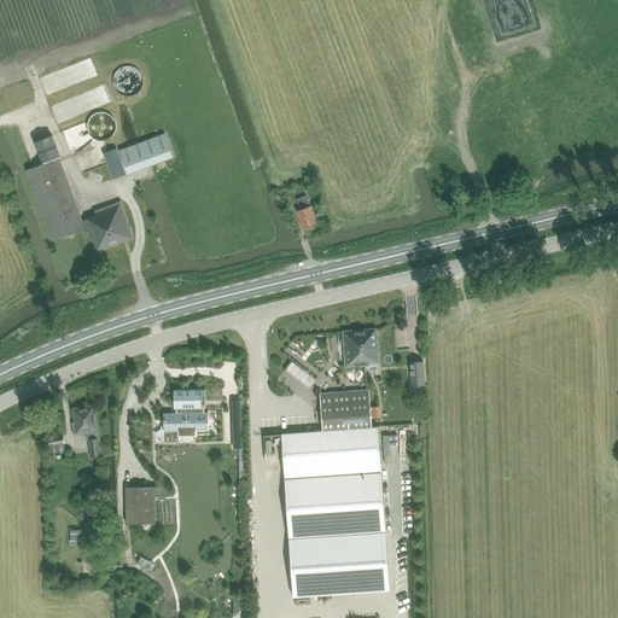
[(448,17),(471,10),(467,1),(444,9),(448,17)]
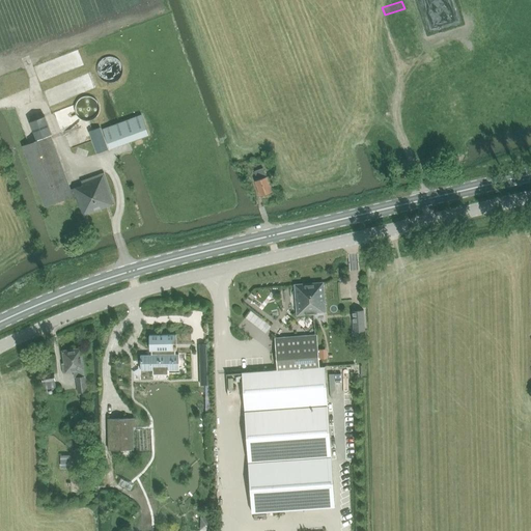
[(360,8),(361,16),(373,12),(372,5),(360,8)]
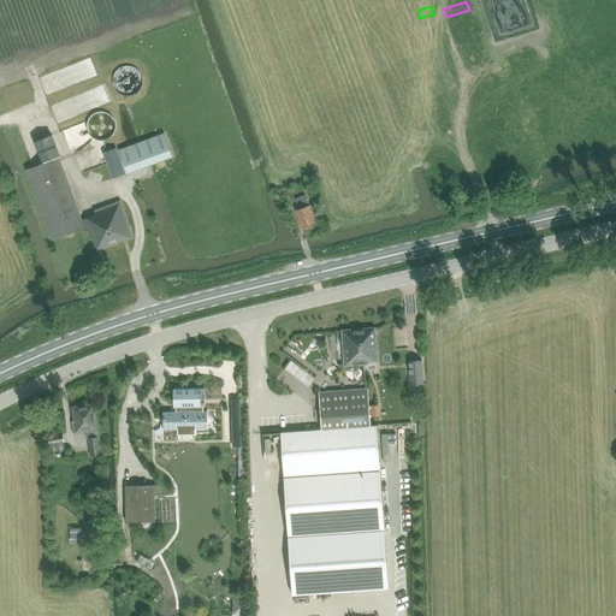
[(508,70),(516,66),(513,59),(504,63),(508,70)]
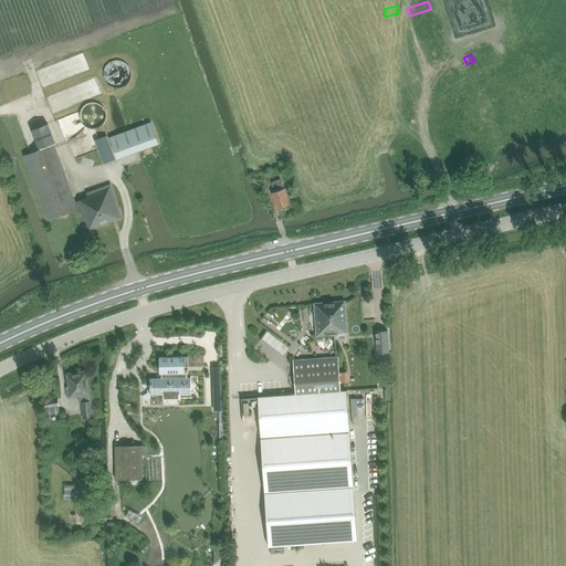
[(103,121),(103,117),(103,114),(102,112),(100,108),(98,106),(96,105),(93,103),(91,102),(87,102),(84,102),(82,103),(80,104),(77,106),(75,108),(73,111),(72,114),(72,117),(72,118),(73,122),(74,125),(75,128),(79,130),(81,132),(85,133),(86,133),(91,133),(93,133),(96,130),(98,129),(101,126),(102,124),(103,121)]
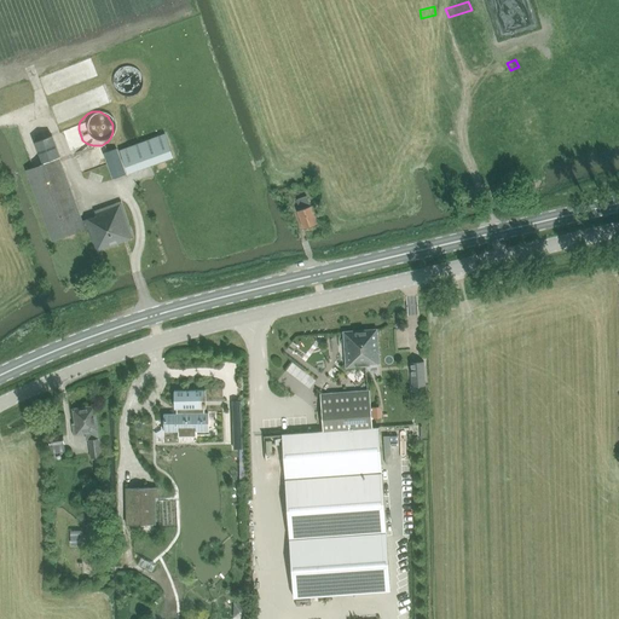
[(168,134),(120,145),(126,171),(174,158),(168,134)]
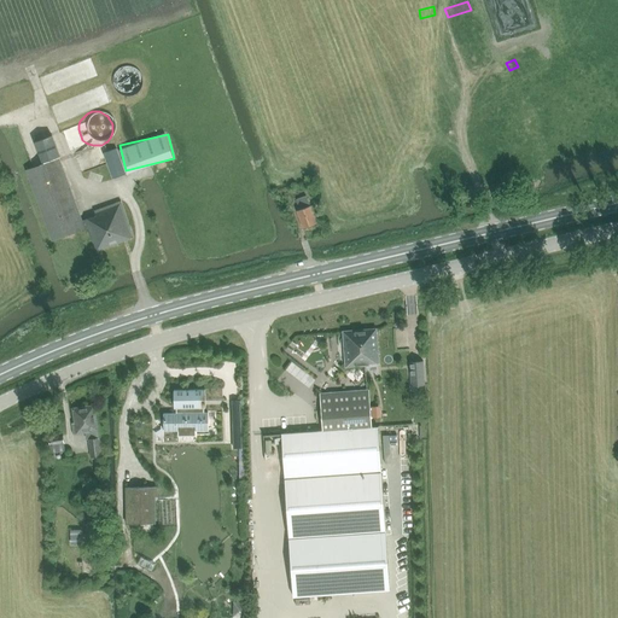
[(35,143),(42,163),(41,163),(42,164),(25,170),(52,240),(88,228),(97,251),(134,238),(121,202),(94,211),(95,216),(82,221),(59,157),(60,157),(52,136),(35,143)]
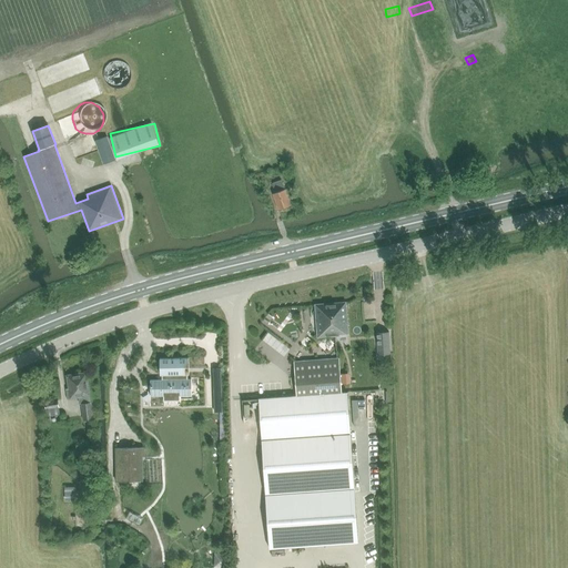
[(449,155),(470,135),(464,129),(443,149),(449,155)]
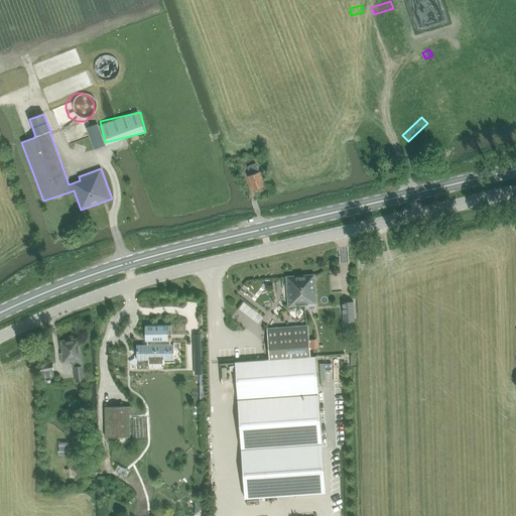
[(86,128),(94,149),(105,145),(97,124),(86,128)]
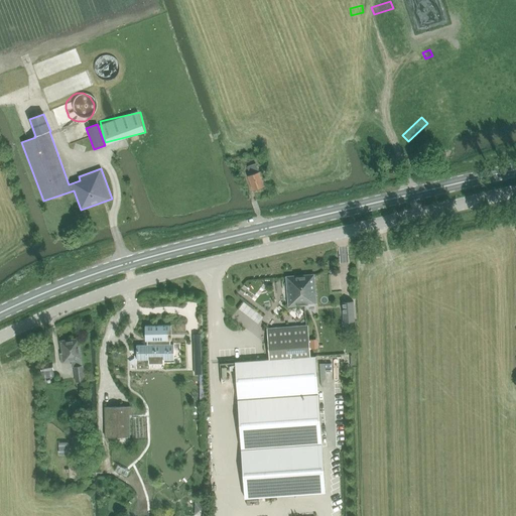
[(248,176),(253,190),(264,186),(259,172),(256,163),(247,166),(250,175),(248,176)]
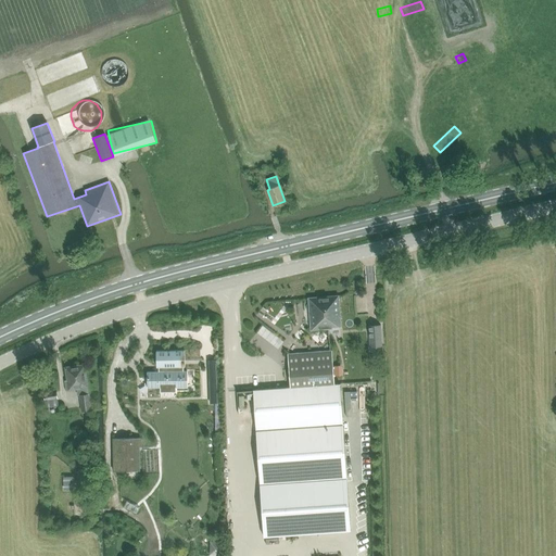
[(308,299),(311,330),(340,328),(338,297),(308,299)]
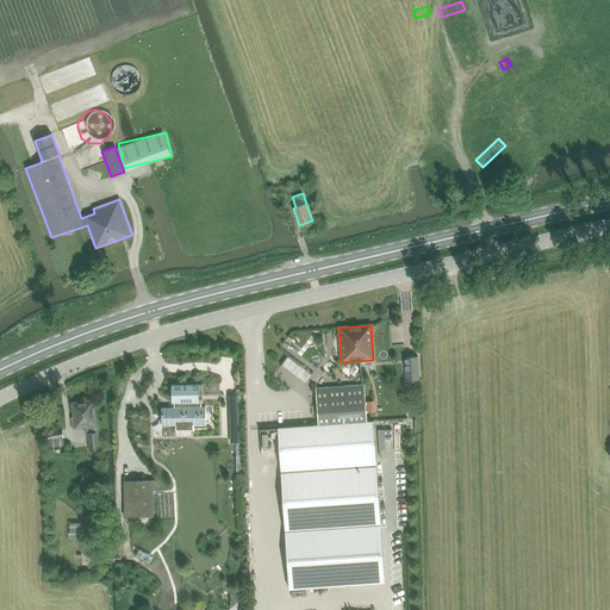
[(417,356),(408,358),(410,374),(418,373),(417,356)]
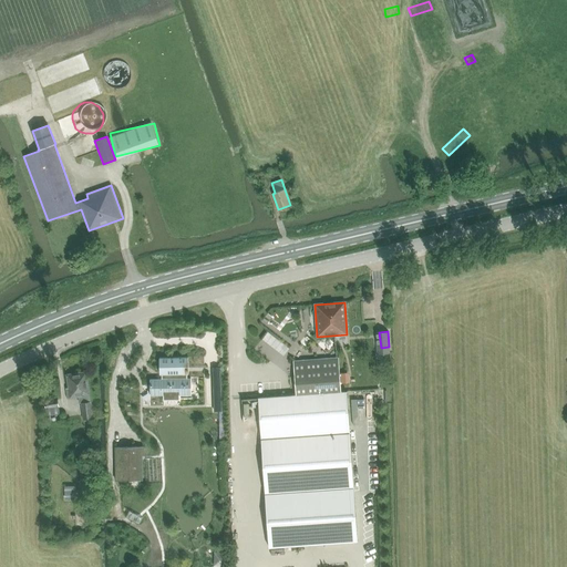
[(163,379),(150,379),(151,395),(163,395),(163,391),(179,390),(179,395),(192,394),(191,378),(186,378),(186,373),(188,373),(188,357),(160,358),(160,374),(162,374),(163,379)]
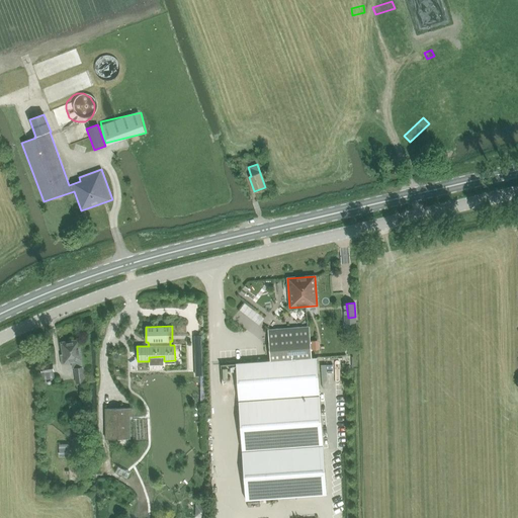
[(310,327),(267,330),(270,361),(312,358),(310,327)]
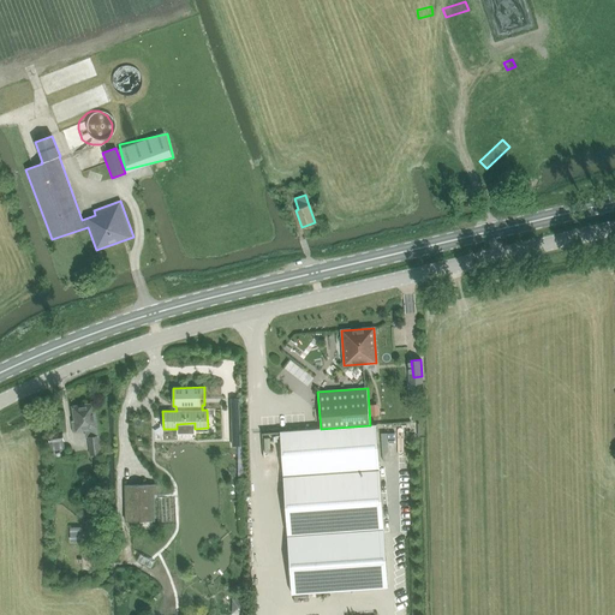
[(73,421),(72,422),(73,431),(84,430),(85,437),(88,437),(90,454),(100,453),(94,404),(72,406),(73,421)]
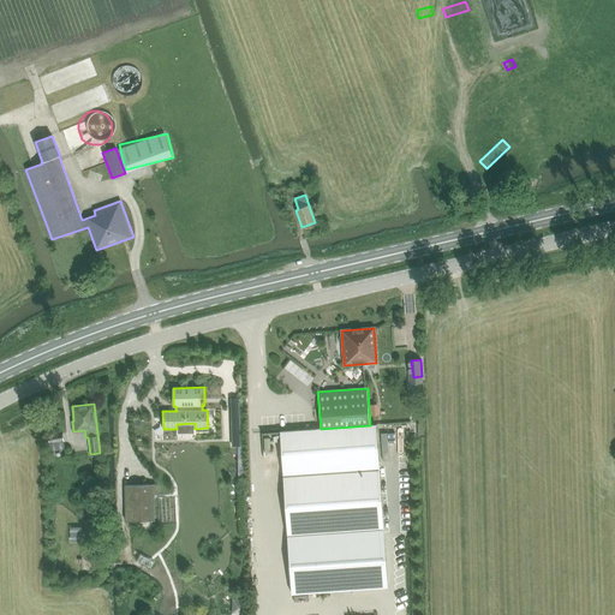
[(321,429),(280,431),(282,473),(284,476),(380,469),(380,466),(376,424),(370,425),(321,429)]
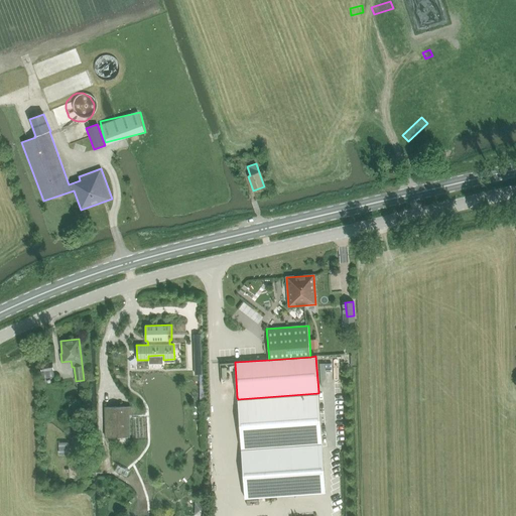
[(318,393),(238,399),(241,448),(321,443),(318,404),(318,393)]
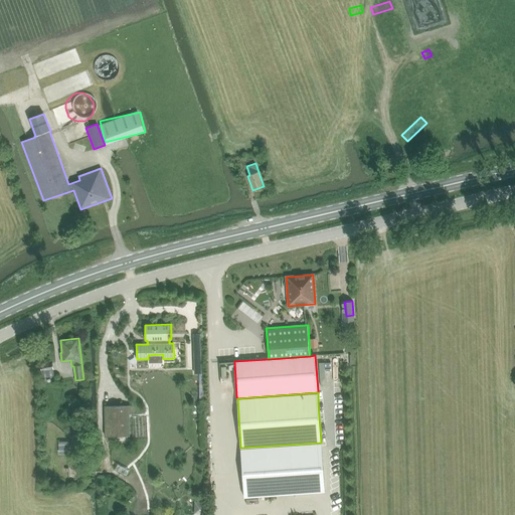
[(125,405),(105,406),(105,437),(125,437),(125,405)]
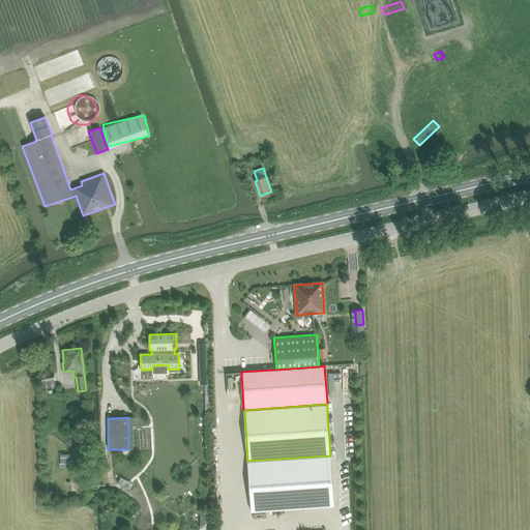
[(330,455),(247,461),(251,511),(288,509),(334,506),(330,455)]
